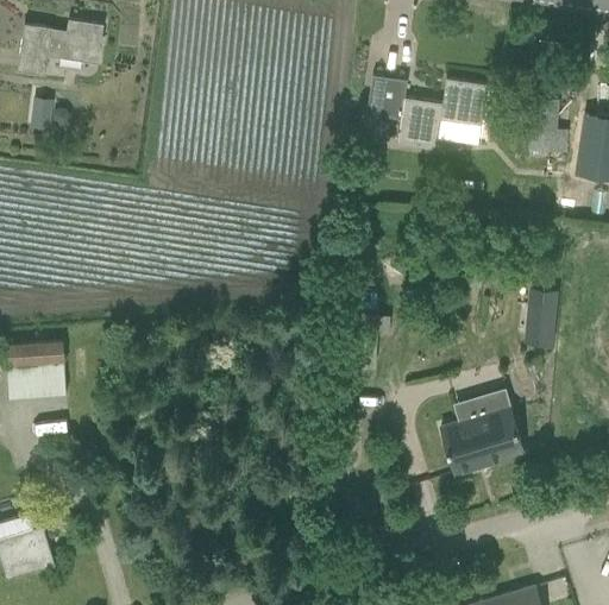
[(98,65),(104,26),(68,21),(67,37),(52,35),(52,30),(25,25),(18,71),(45,76),(49,57),(98,65)]
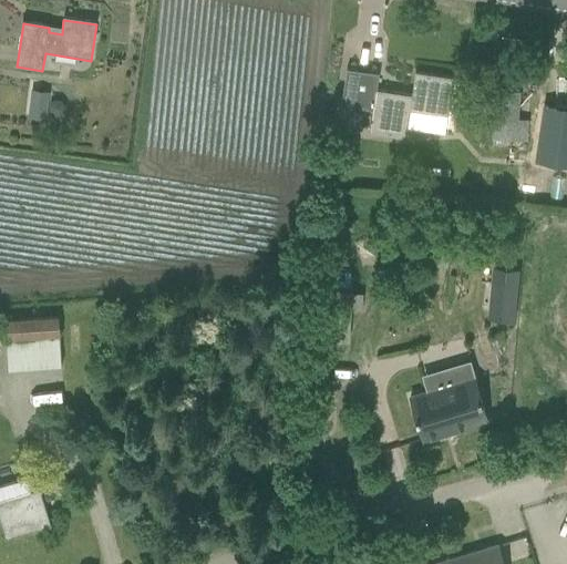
[(379,77),(362,73),(346,71),(341,108),(372,112),(370,135),(408,141),(411,112),(449,118),(453,80),(415,74),(412,98),(377,92),(379,77)]
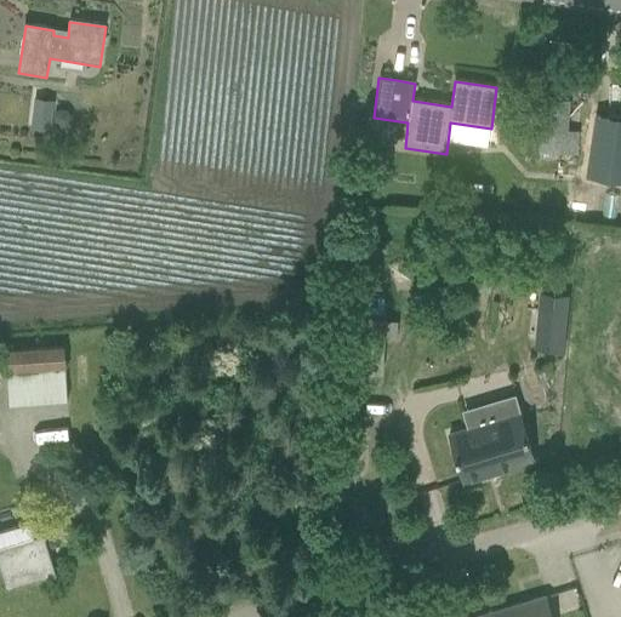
[(34,101),(30,131),(50,133),(53,103),(34,101)]
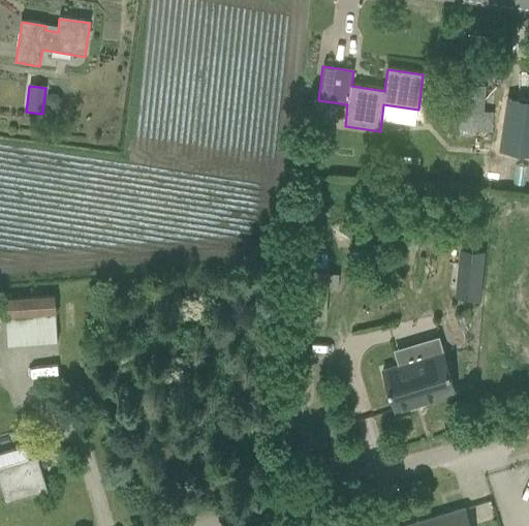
[(492,131),(493,111),(485,111),(485,89),(461,88),(459,131),(492,131)]
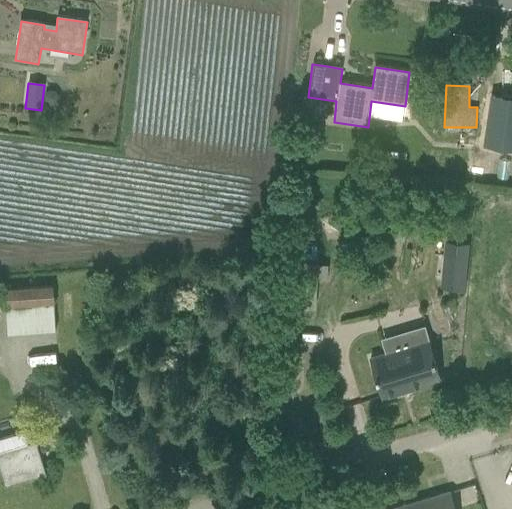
[(511,91),(490,89),(483,138),(511,142),(511,91)]
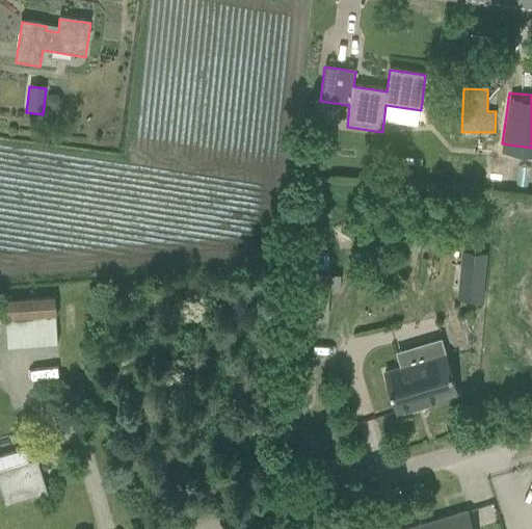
[(462,254),(457,301),(482,303),(487,256),(462,254)]
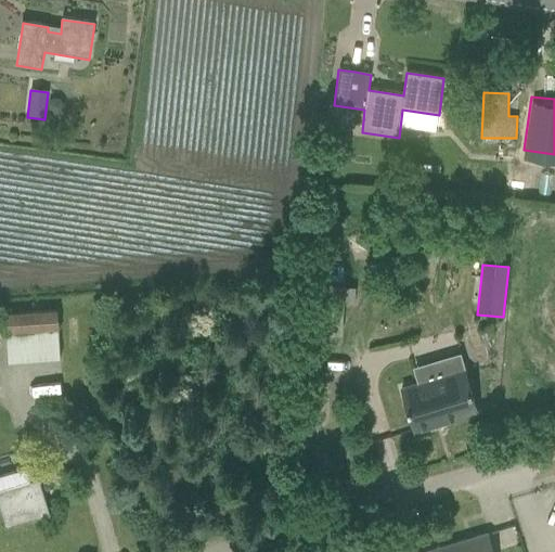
[(57,311),(23,313),(23,306),(3,307),(4,315),(5,335),(59,331),(57,311)]
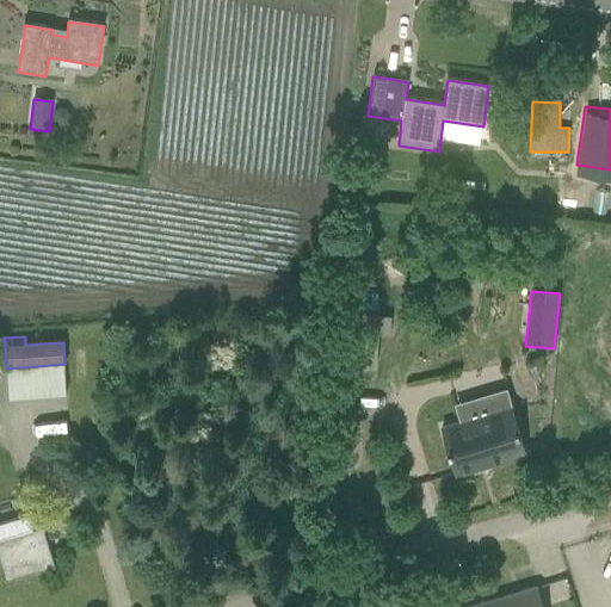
[(457,477),(526,456),(513,409),(443,431),(457,477)]
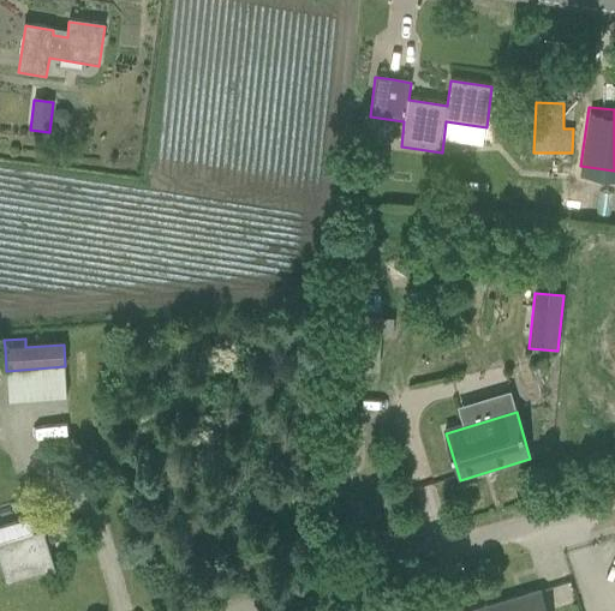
[(0,562),(7,586),(55,571),(45,532),(34,534),(29,520),(0,527),(0,562)]
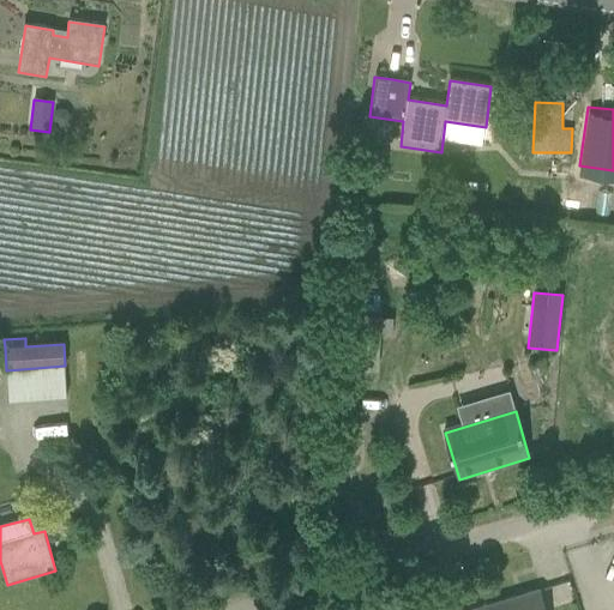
[(545,609),(540,592),(500,604),(501,609),(545,609)]
